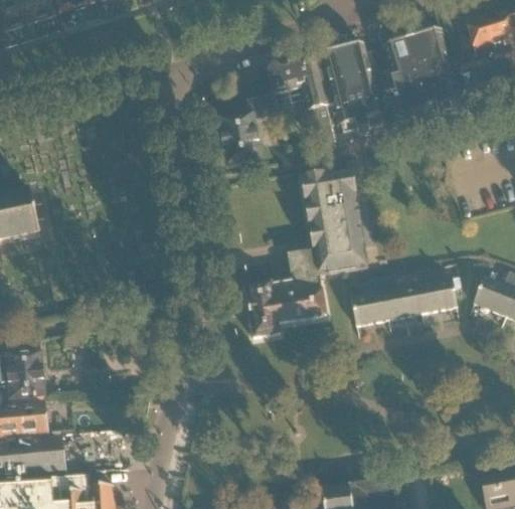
[(22,0),(29,21),(56,12),(51,0),(22,0)]
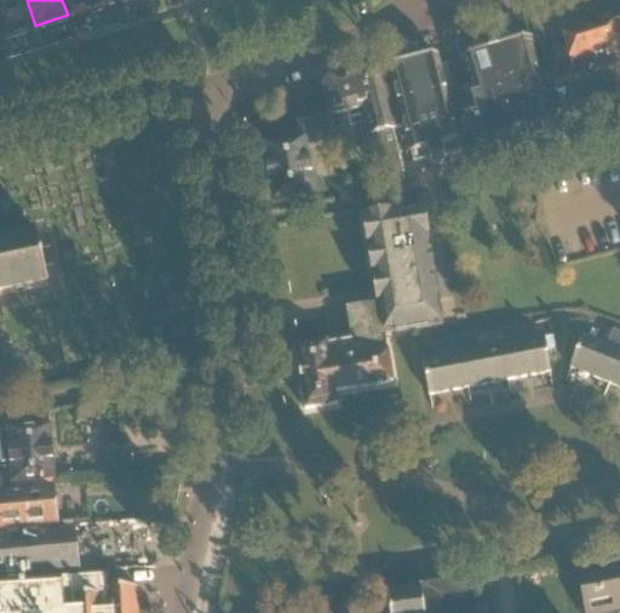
[(118,0),(67,0),(72,15),(118,0)]
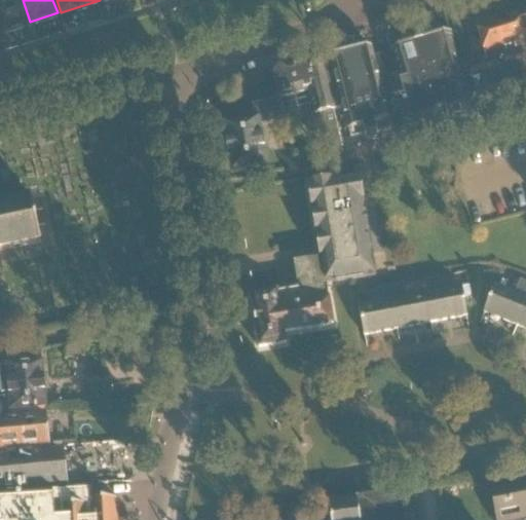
[(481,99),(525,84),(525,59),(521,43),(525,41),(525,5),(477,21),(487,53),(468,60),(481,99)]
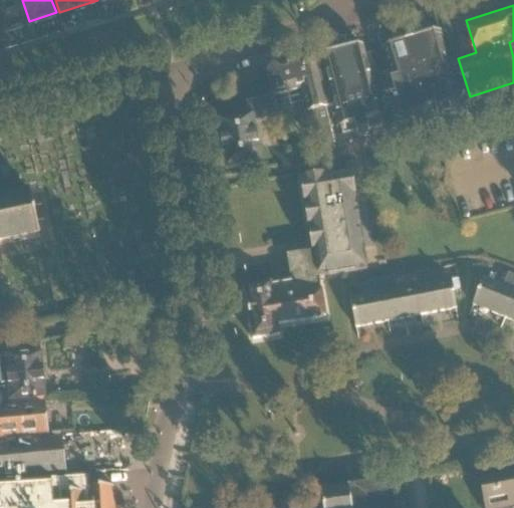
[(434,101),(437,112),(464,104),(459,89),(441,27),(382,45),(390,68),(380,71),(384,85),(383,85),(375,87),(382,111),(387,110),(392,125),(430,114),(426,104),(434,101)]
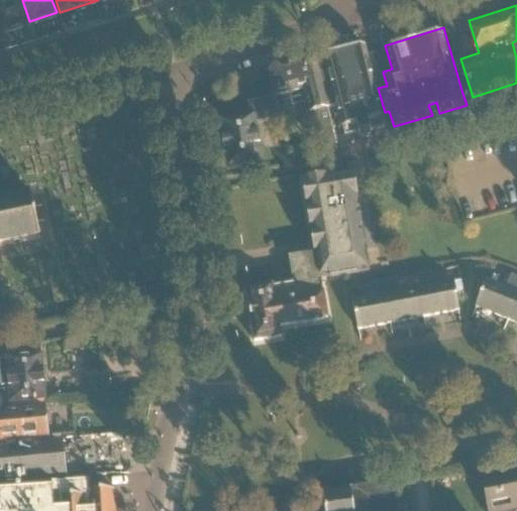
[(315,55),(328,104),(337,102),(344,132),(358,129),(359,134),(373,130),(371,126),(385,122),(376,88),(378,88),(386,86),(377,49),(367,53),(364,41),(315,55)]
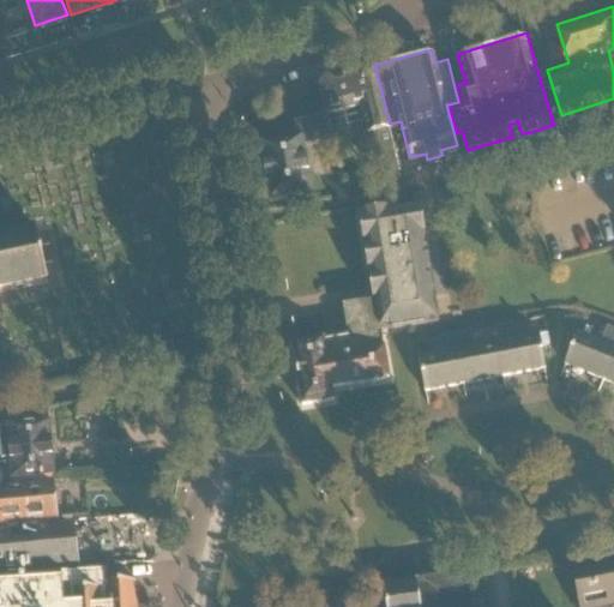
[(361,150),(371,155),(372,158),(397,152),(390,124),(374,65),(326,76),(320,85),(326,109),(361,101),(368,128),(365,130),(359,138),(361,150)]
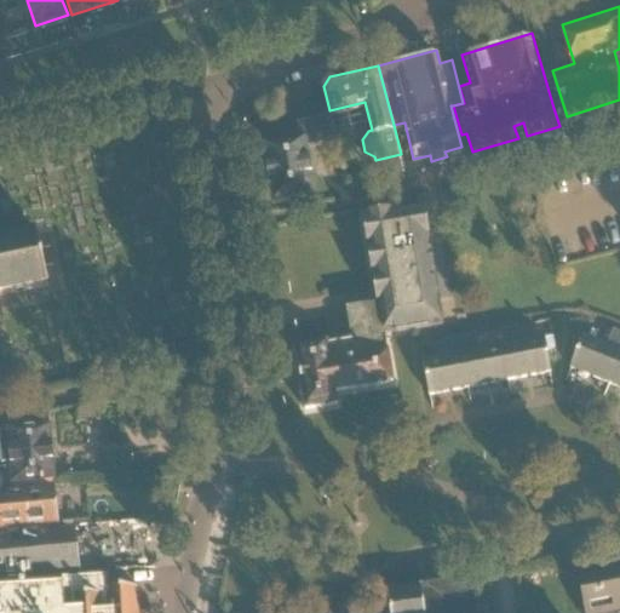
[(337,137),(329,110),(298,119),(300,135),(263,141),(273,199),(316,193),(308,142),(337,137)]
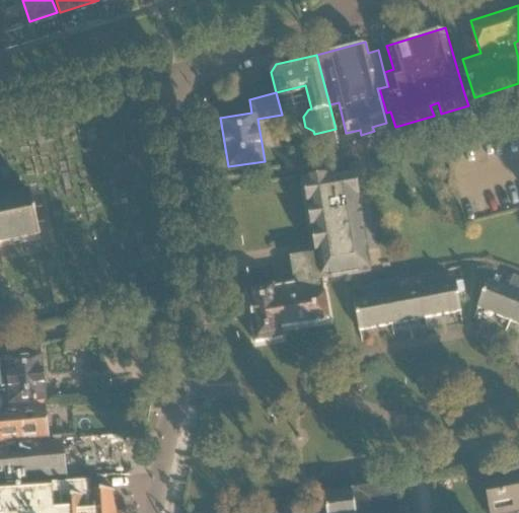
[(295,280),(247,287),(255,339),(282,335),(281,323),(329,315),(322,276),(371,268),(355,168),(305,176),(316,249),(310,260),(301,261),(302,271),(295,280)]
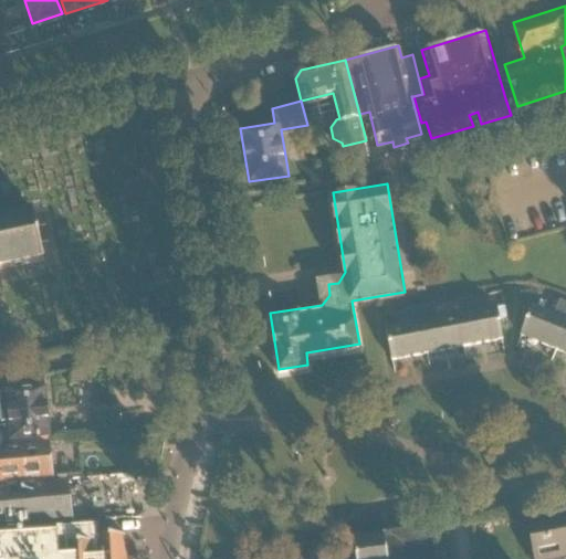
[(0,214),(0,264),(44,255),(41,240),(49,238),(45,221),(38,223),(34,208),(0,214)]
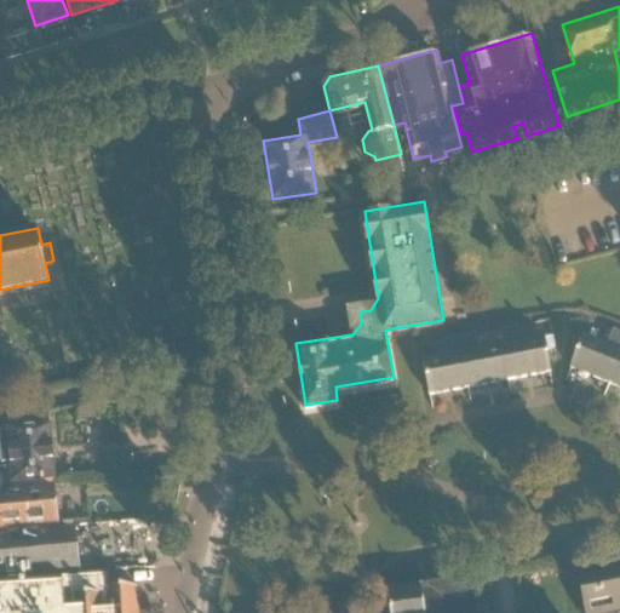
[(500,325),(504,341),(510,374),(551,367),(546,345),(545,333),(520,338),(517,321),(500,325)]
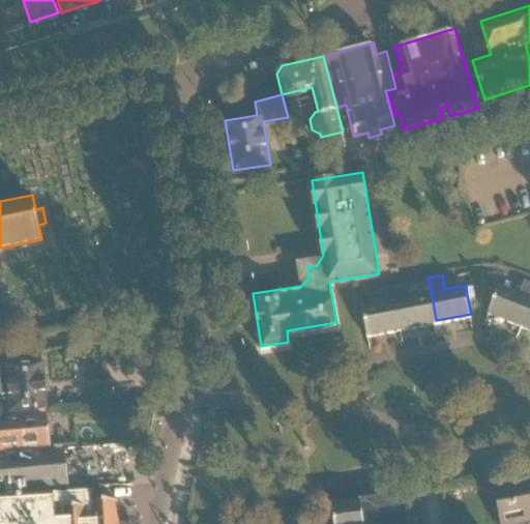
[(488,311),(521,323),(529,299),(529,280),(524,278),(519,291),(499,283),(488,311)]
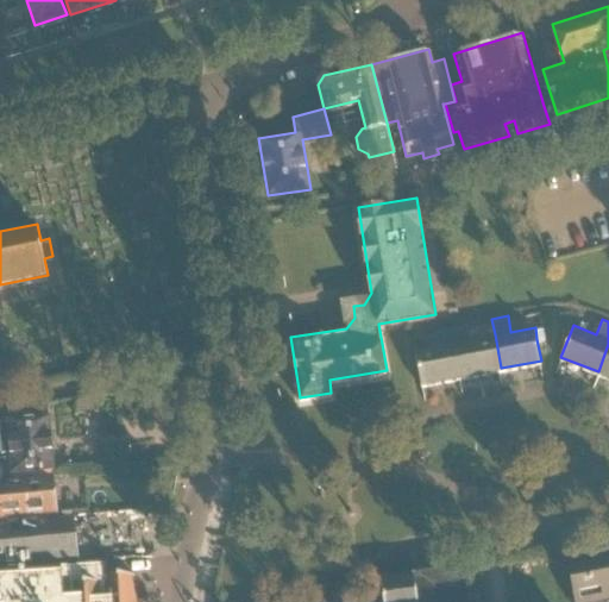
[(469,323),(452,326),(462,375),(501,368),(495,334),(471,339),(469,323)]
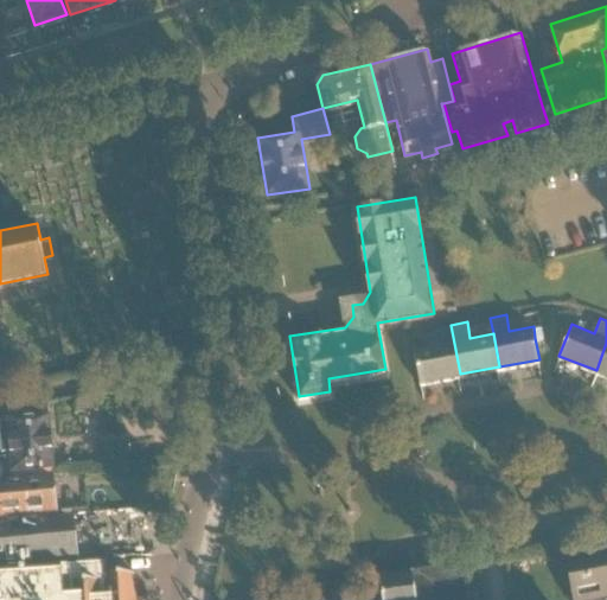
[(541,324),(534,326),(535,338),(543,336),(541,324)]
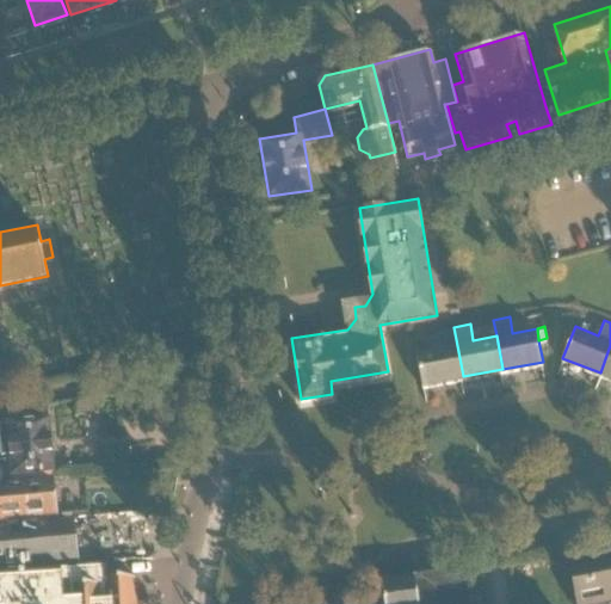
[(423,384),(463,376),(454,327),(438,330),(440,346),(417,351),(423,384)]
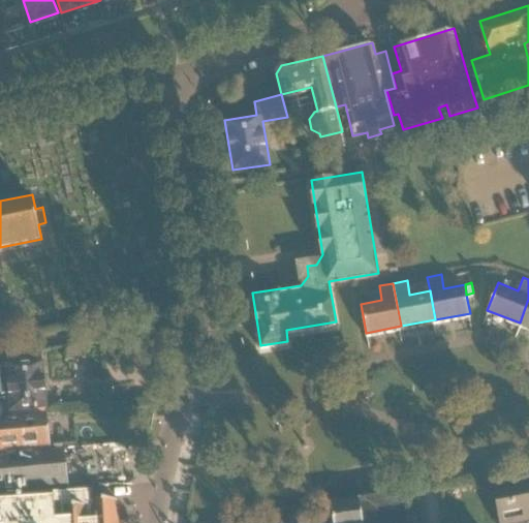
[(528,299),(520,322),(528,326),(528,299)]
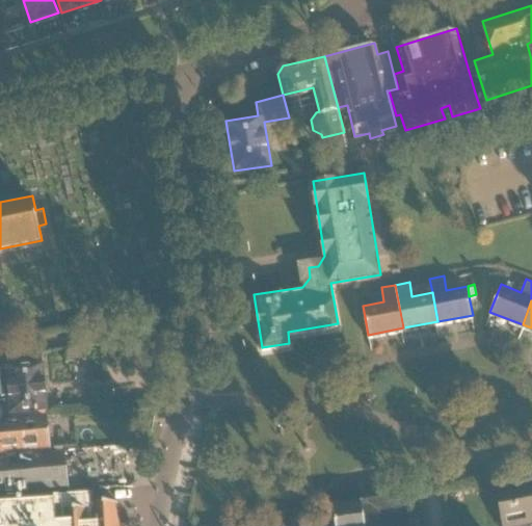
[(0,393),(9,393),(11,411),(47,408),(43,362),(0,365),(0,393)]
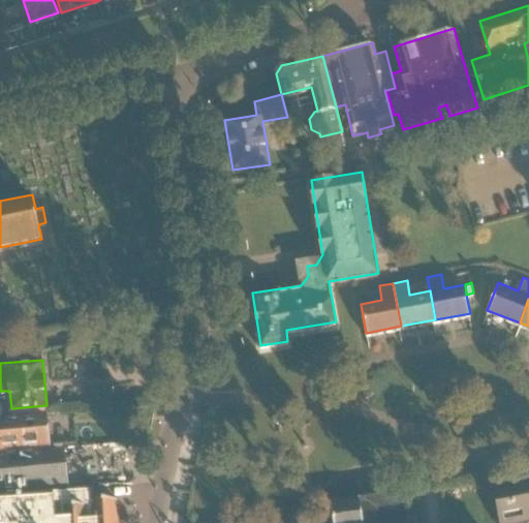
[(22,411),(0,412),(0,450),(25,448),(51,445),(47,409),(22,411)]
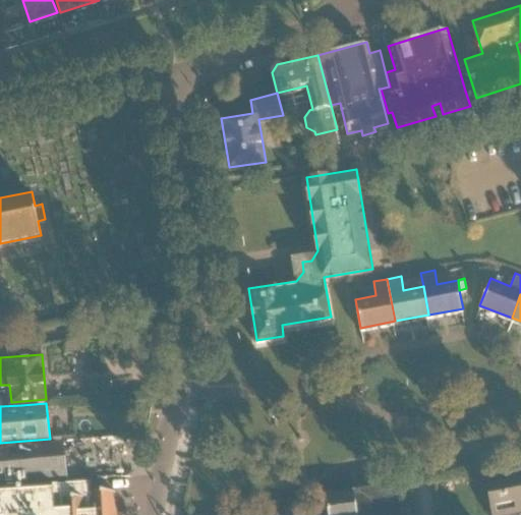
[(0,443),(0,480),(53,477),(65,476),(62,438),(50,439),(24,441),(0,443)]
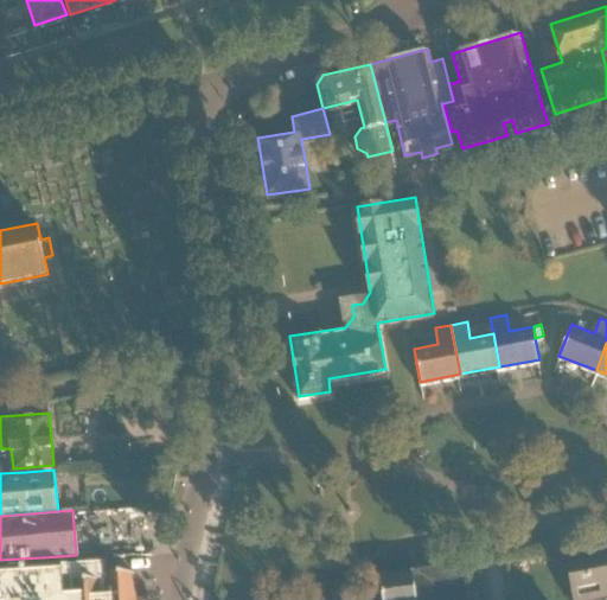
[(606,599),(606,547),(567,555),(576,599),(595,595),(595,599),(606,599)]
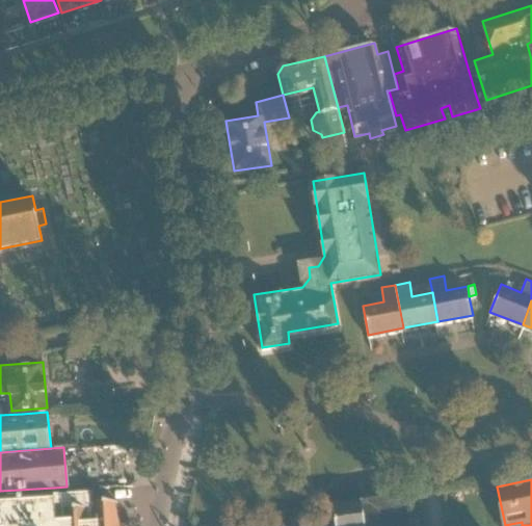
[(0,493),(0,525),(118,525),(117,499),(95,500),(94,488),(0,493)]
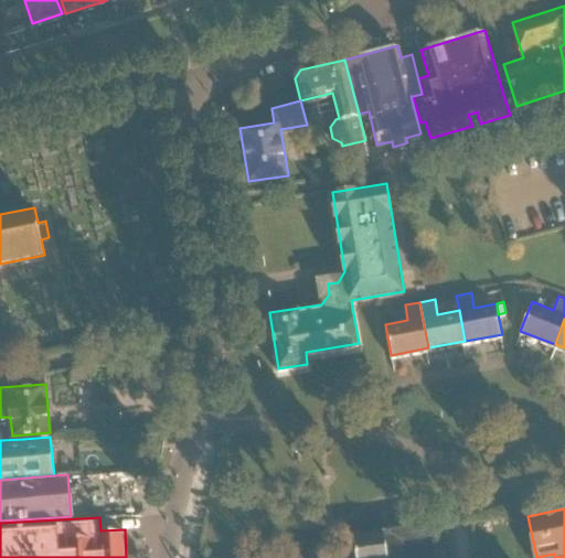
[(445,557),(444,546),(433,548),(429,523),(363,533),(356,534),(353,535),(355,557),(445,557)]
